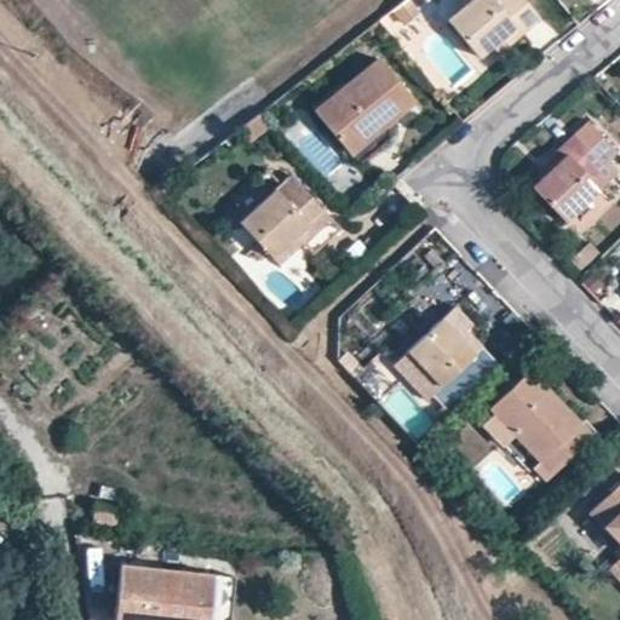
[(414,13),(403,0),(401,0),(390,10),(401,23),(414,13)]
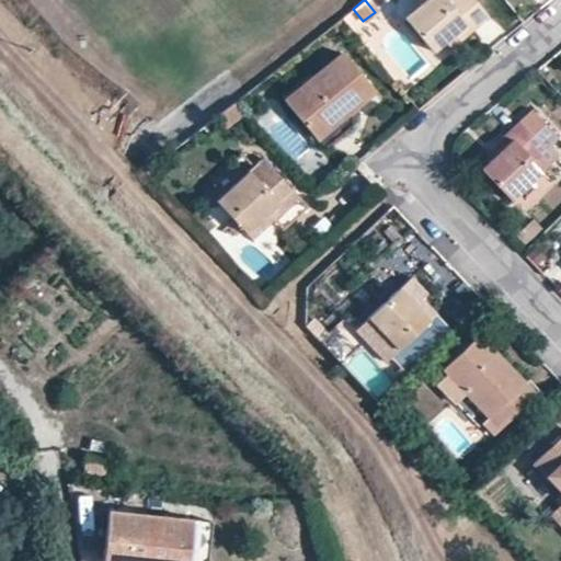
[(487,15),(473,0),(445,0),(444,0),(415,0),(420,4),(403,18),(432,52),(444,42),(453,35),(457,41),(487,15)]
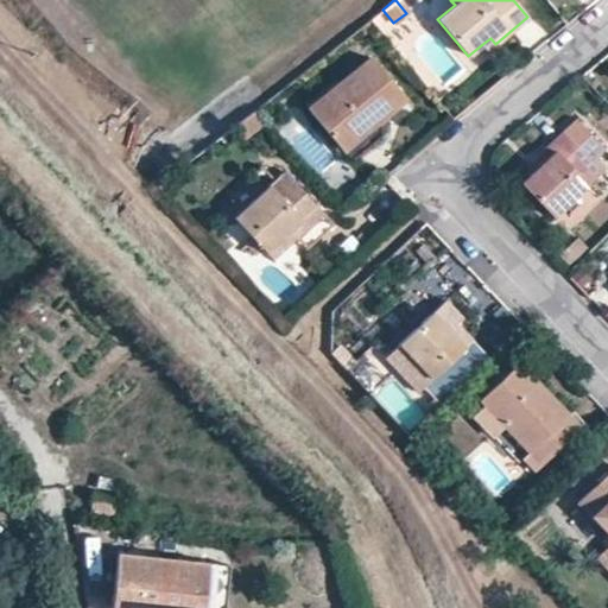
[(491,38),(481,45),(487,51),(495,44),(491,38)]
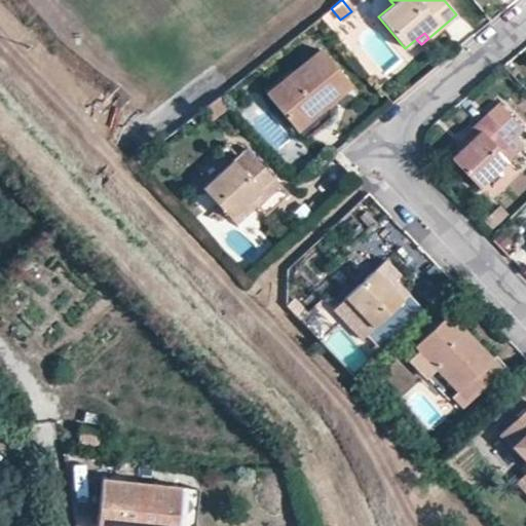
[(266,96),(294,130),(324,106),(350,84),(322,50),(266,96)]
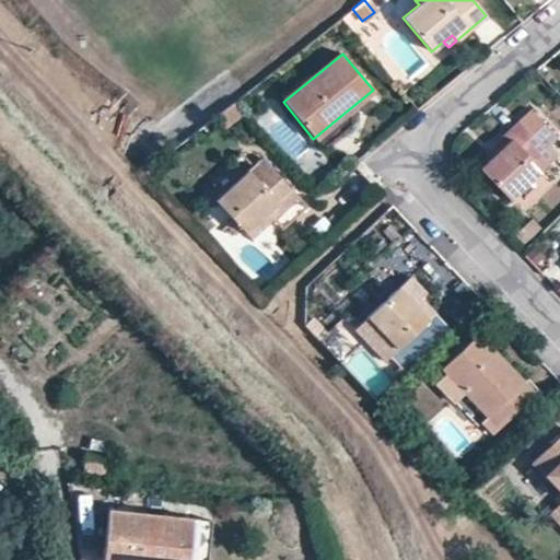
[(544,149),(550,141),(524,113),(515,121),(483,153),(490,159),(479,168),(510,199),(541,168),(533,160),(544,149)]
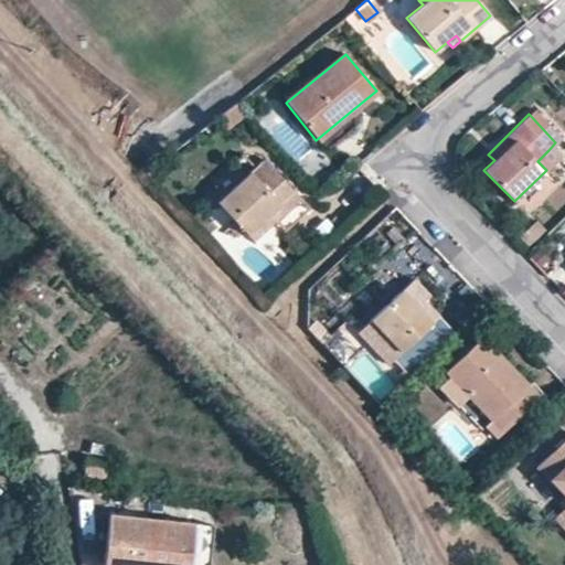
[(249,172),(217,202),(245,232),(253,238),(273,221),(298,198),(263,159),(249,172)]
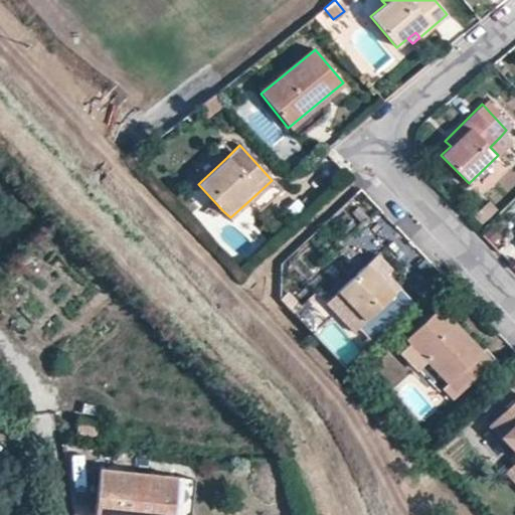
[(373,272),(366,264),(337,291),(364,321),(400,287),(381,265),(373,272)]
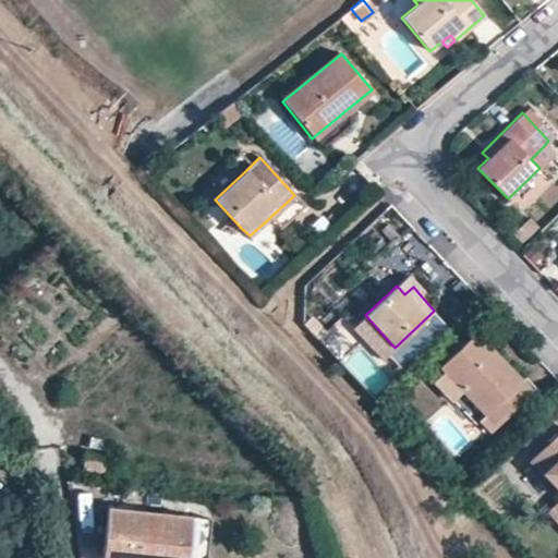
[(395,348),(365,315),(351,328),(380,361),(395,348)]
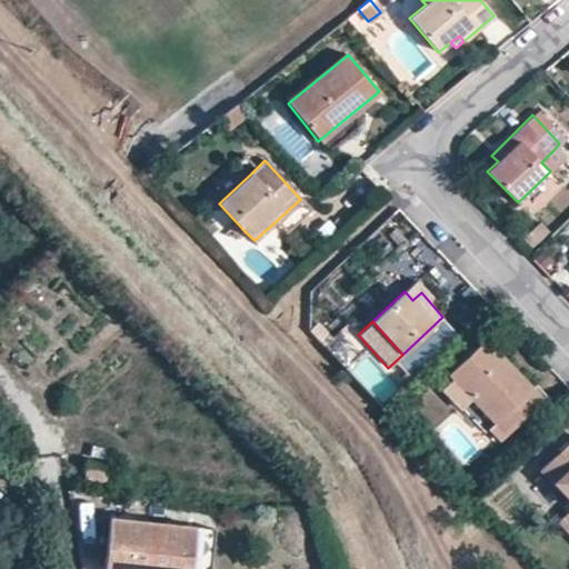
[(472,399),(505,435),(539,400),(483,340),(448,373),(453,379),(472,399)]
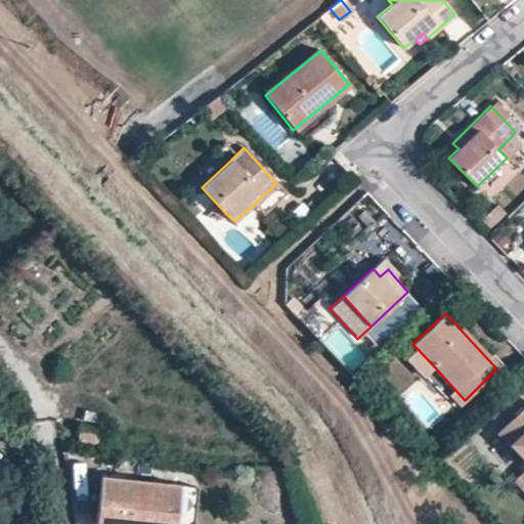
[(435,367),(418,349),(408,358),(426,377),(435,367)]
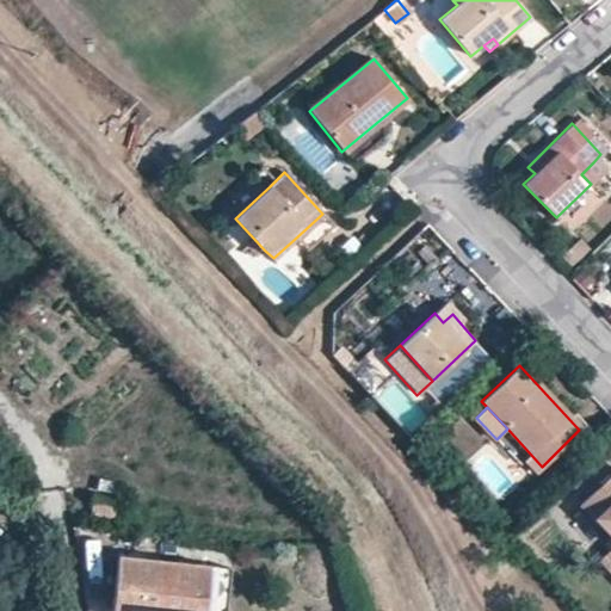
[(610,537),(610,470),(578,503),(610,537)]
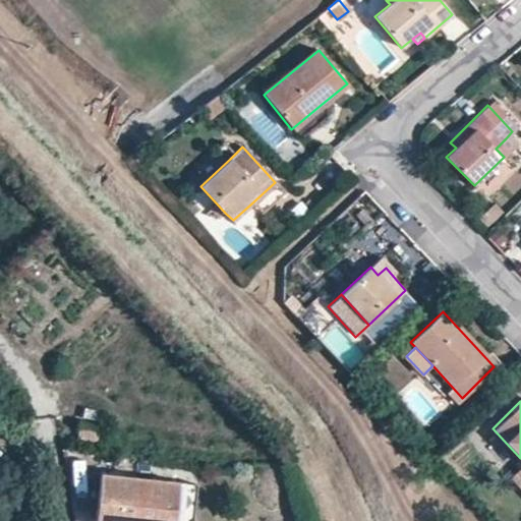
[(520,488),(520,466),(510,477),(520,488)]
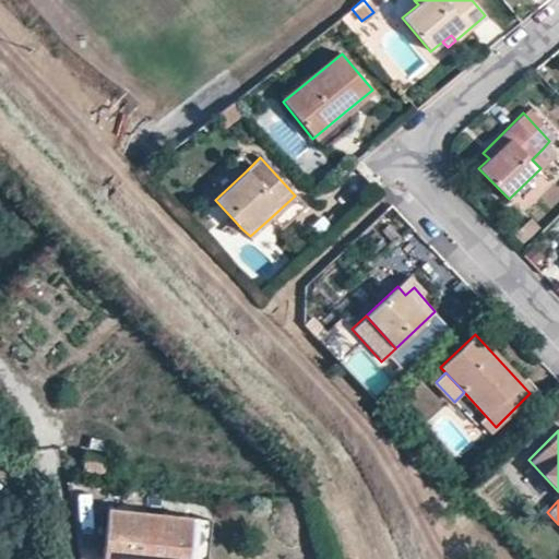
[(107,507),(100,558),(181,558),(187,516),(107,507)]
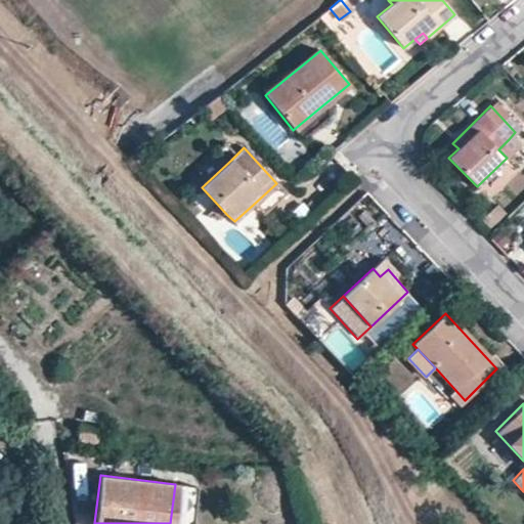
[(192,523),(198,487),(175,484),(170,523),(192,523)]
